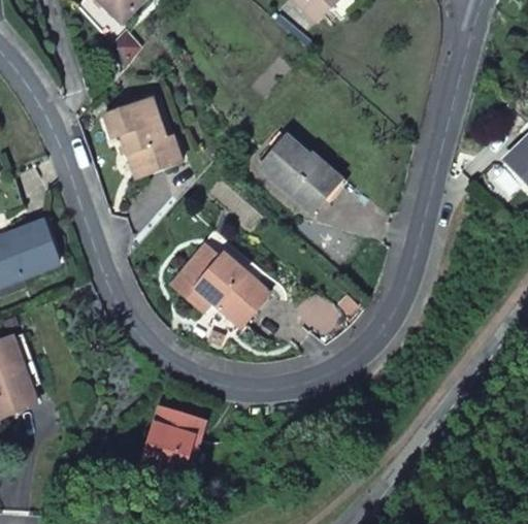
[(101,0),(124,21),(143,0),(101,0)]
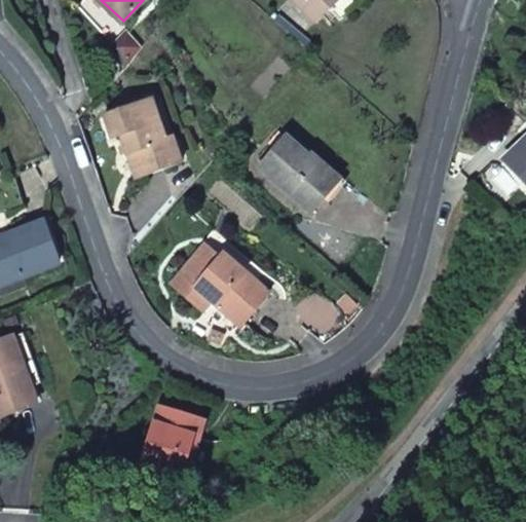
[(298,0),(313,17),(333,0),(298,0)]
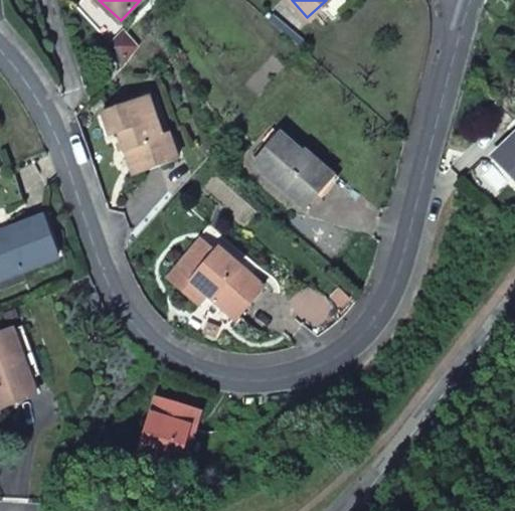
[(130,146),(138,168),(178,155),(170,130),(163,132),(149,93),(102,109),(109,131),(118,128),(125,147),(130,146)]
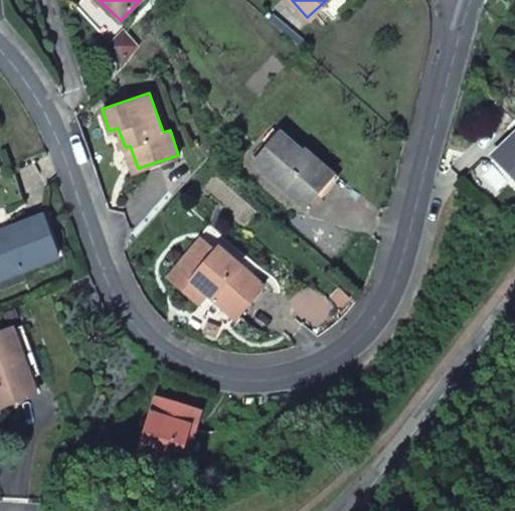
[(280,129),(254,159),(305,203),(330,174),(280,129)]
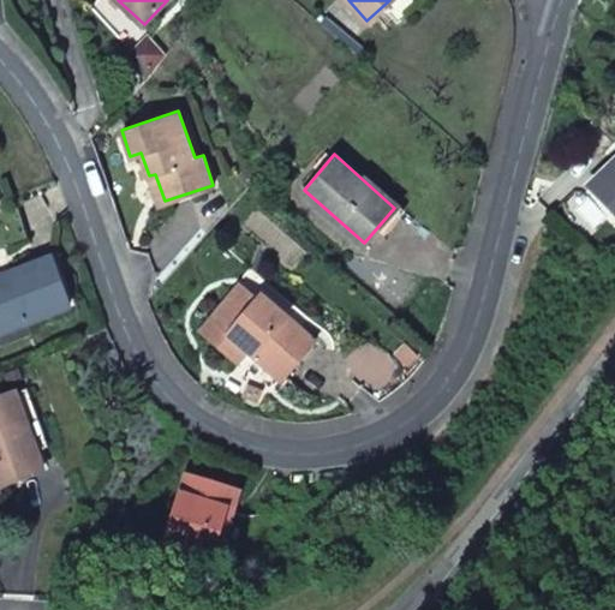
[(614,156),(590,180),(614,207),(614,156)]
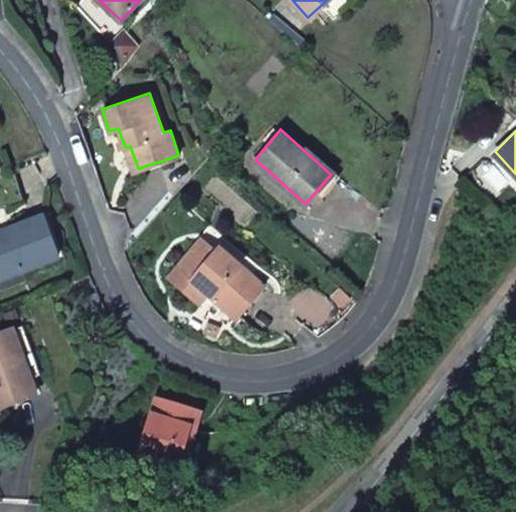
[(132,170),(138,168),(130,146),(125,147),(132,170)]
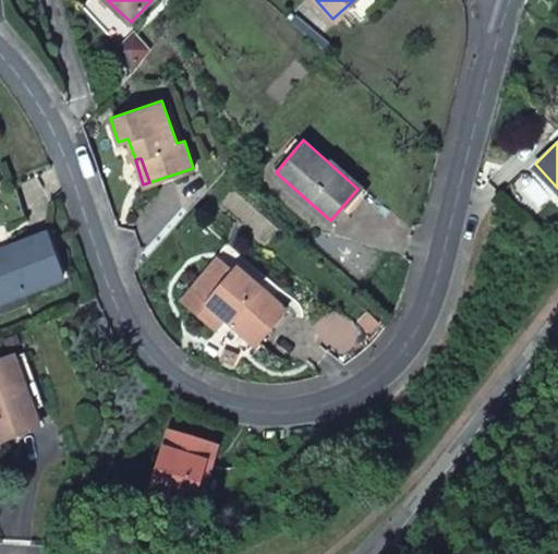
[(47,230),(0,247),(0,290),(21,284),(23,288),(62,274),(47,230)]
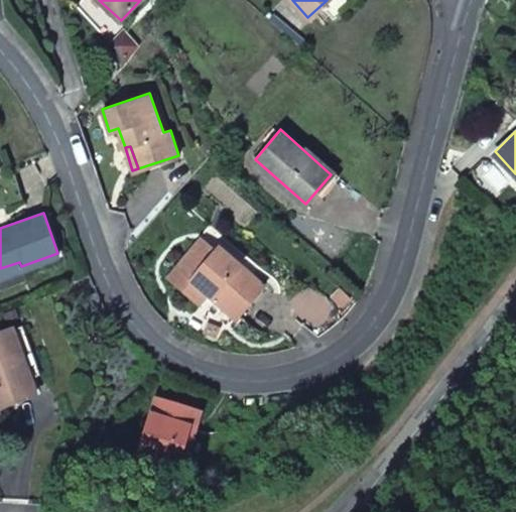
[(263,282),(234,256),(229,261),(215,249),(202,237),(168,274),(198,299),(207,290),(222,303),(225,299),(239,311),(263,282)]
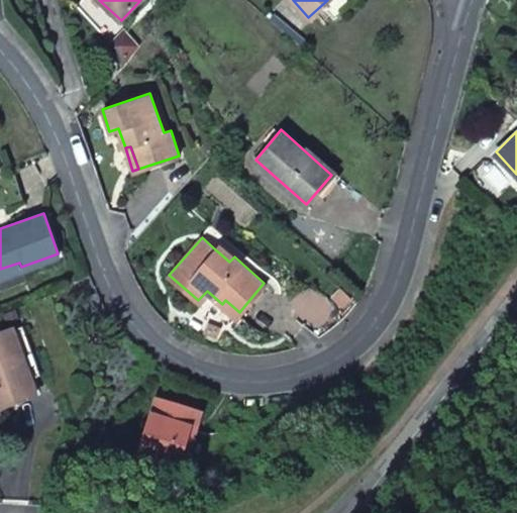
[(229,262),(234,257),(220,244),(215,249),(229,262)]
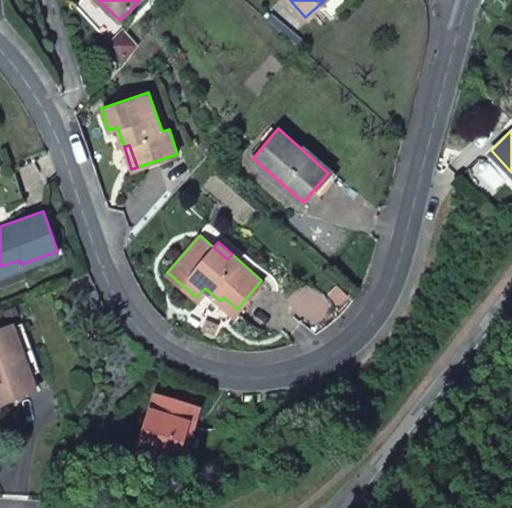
[(12,323),(0,326),(0,398),(35,387),(12,323)]
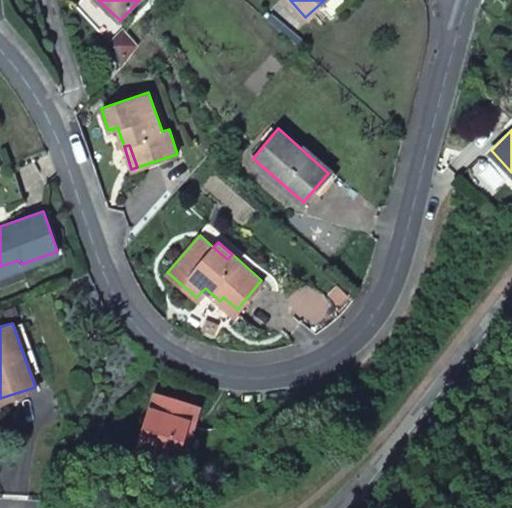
[(198,408),(157,393),(139,446),(175,459),(188,421),(193,423),(198,408)]
